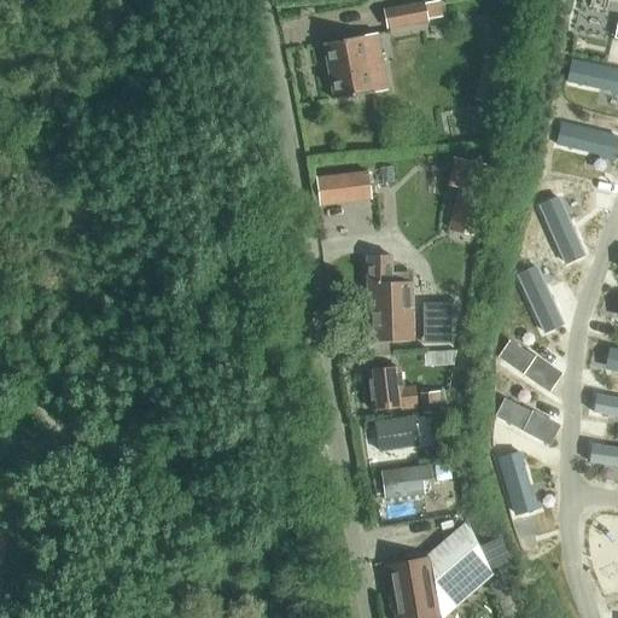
[(424,3),(382,11),(386,31),(427,23),(424,3)]
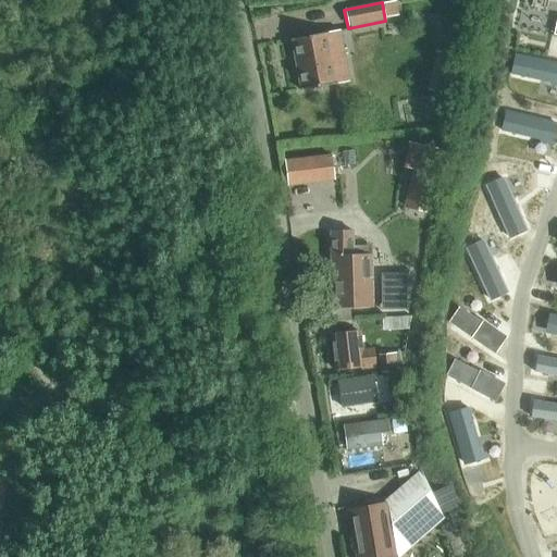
[(339,32),(291,40),(300,91),(336,85),(330,49),(342,47),(339,32)]
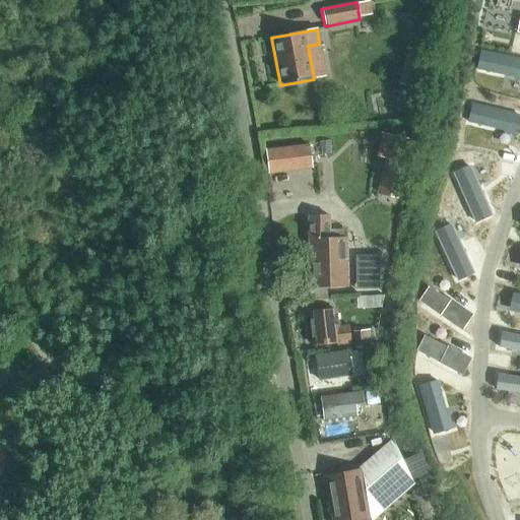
[(519,59),(480,51),(476,69),(515,78),(514,79),(519,80),(519,59)]
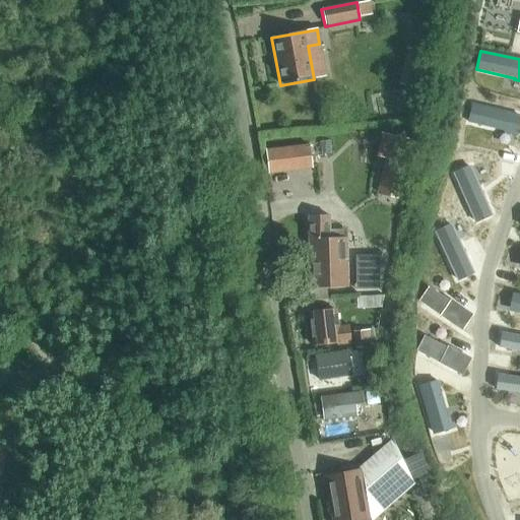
[(519,115),(471,105),(467,122),(506,131),(505,133),(517,136),(519,119),(519,115)]
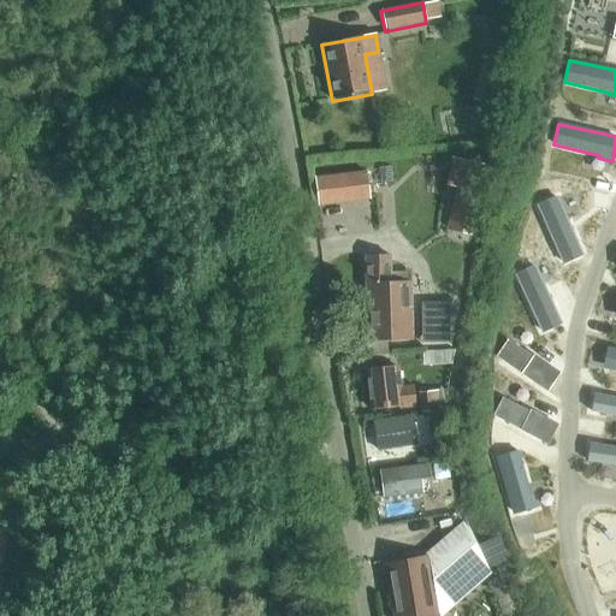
[(460,161),(448,220),(454,221),(451,232),(474,237),(477,226),(479,226),(491,167),(460,161)]
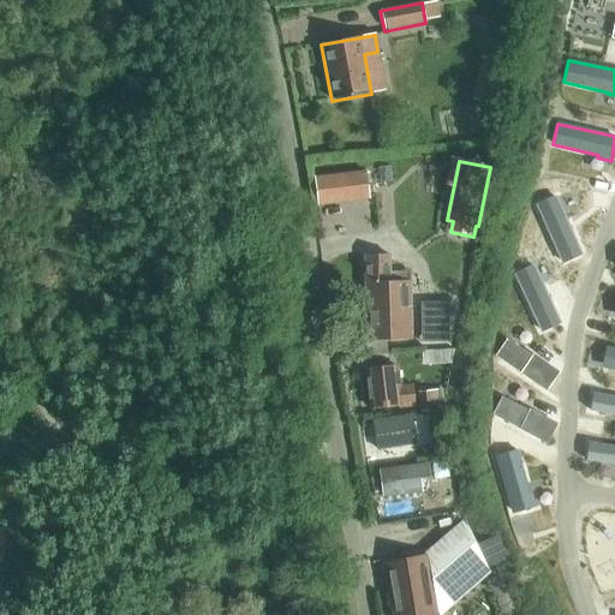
[(364,172),(315,179),(318,206),(368,198),(364,172)]
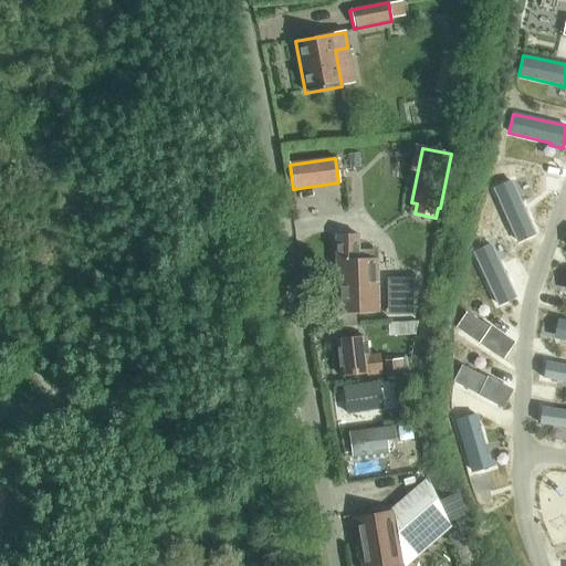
[(512,184),(494,191),(517,242),(535,234),(512,184)]
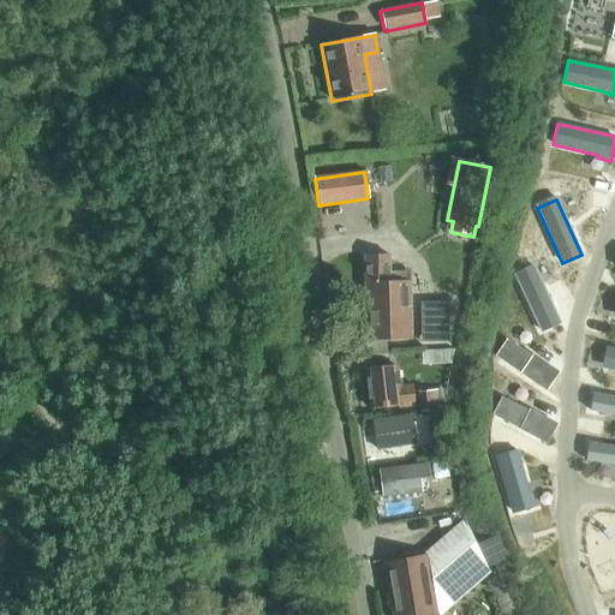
[(389,256),(364,256),(365,341),(410,340),(410,323),(408,273),(389,273),(389,256)]
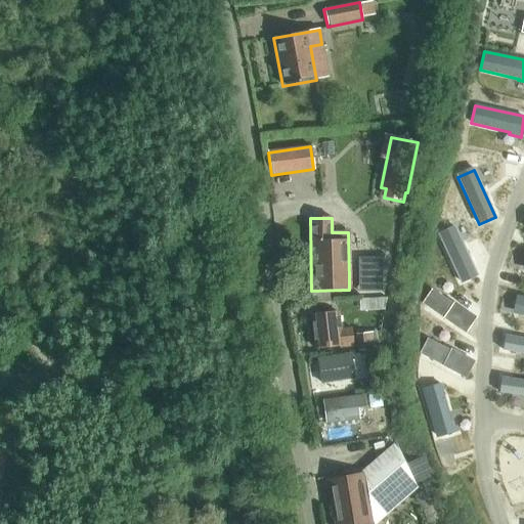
[(455,228),(439,235),(461,282),(477,274),(455,228)]
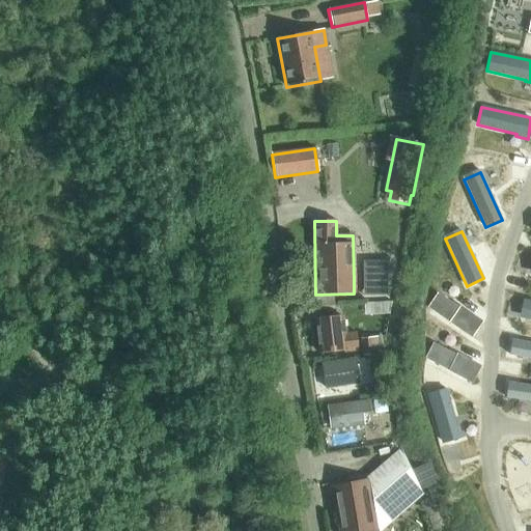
[(438,294),(427,308),(449,323),(449,324),(472,338),(482,323),(438,294)]
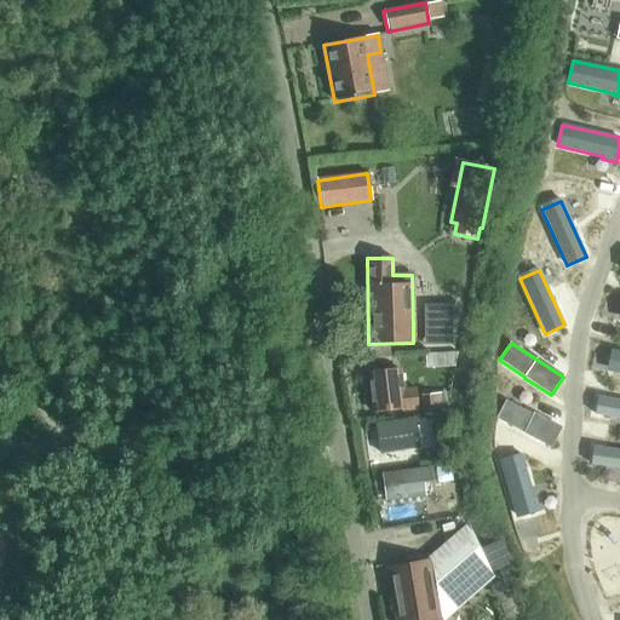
[(400,371),(368,374),(373,411),(401,408),(401,412),(418,409),(415,389),(402,390),(400,371)]
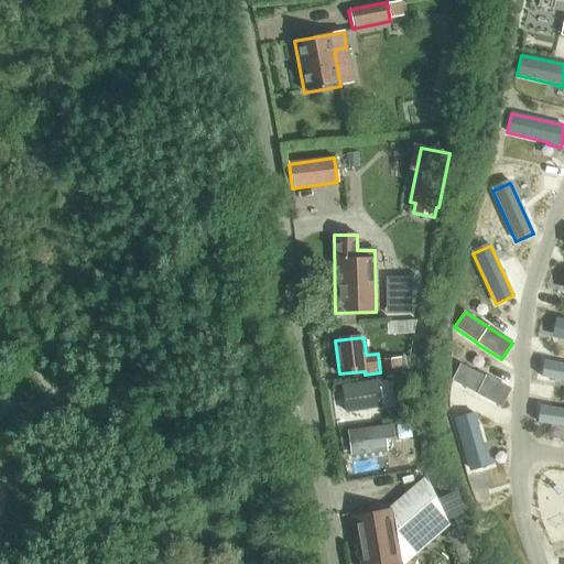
[(402,357),(383,359),(386,378),(403,376),(402,357)]
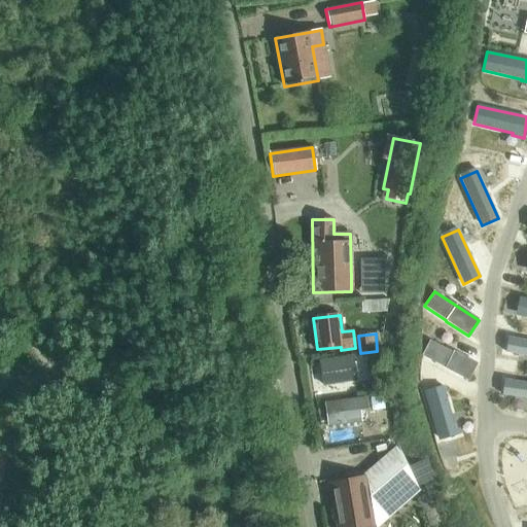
[(526,341),(508,338),(505,352),(526,356),(526,341)]
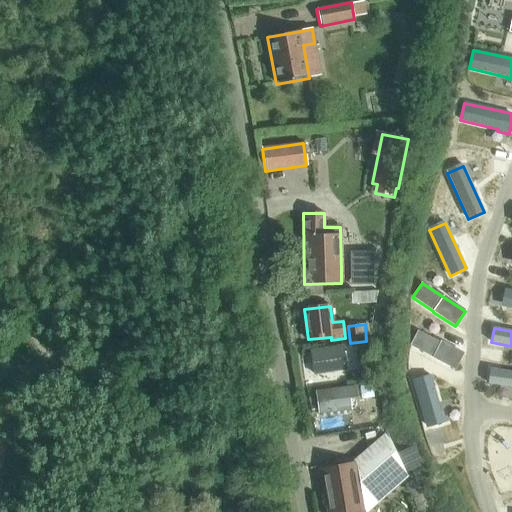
[(417,330),(410,346),(432,358),(455,370),(463,355),(417,330)]
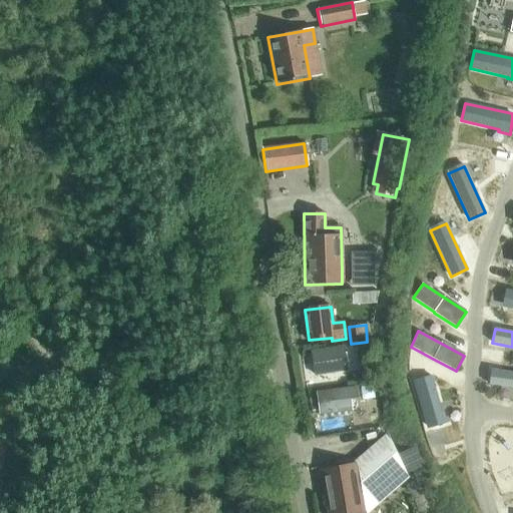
[(358,368),(358,345),(350,345),(349,367),(358,368)]
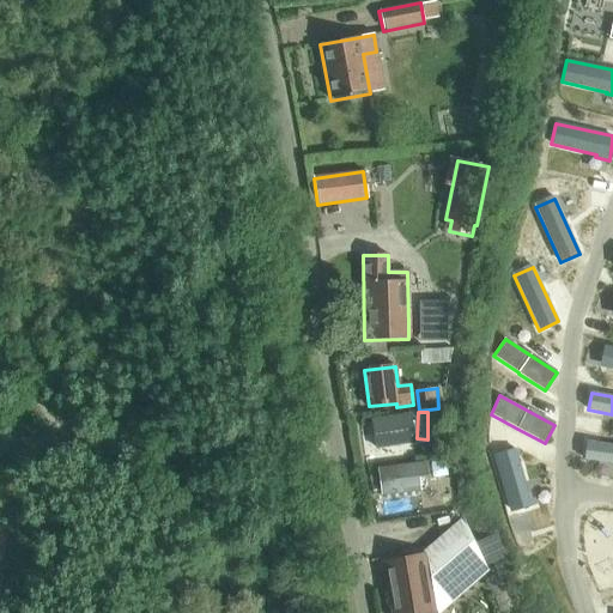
[(410,414),(371,420),(376,449),(414,443),(410,414)]
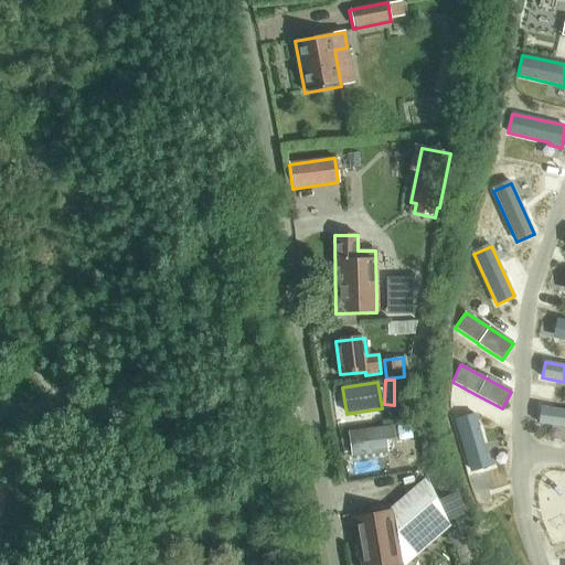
[(564,411),(541,407),(537,424),(564,427),(564,411)]
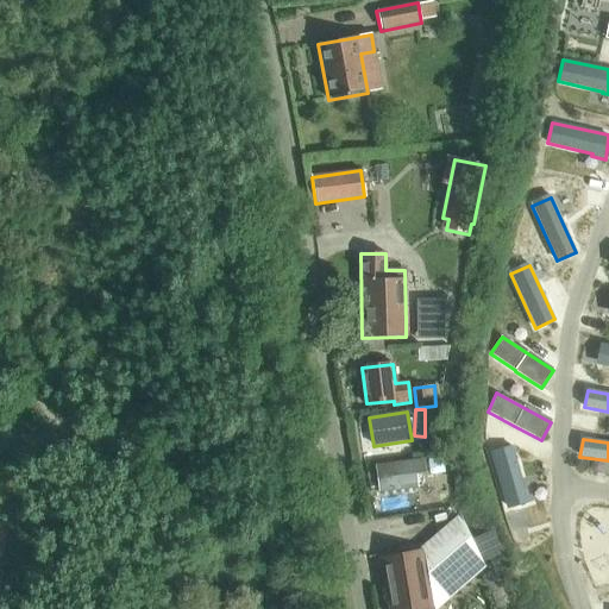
[(512,446),(491,452),(507,507),(516,504),(516,507),(531,502),(527,489),(525,489),(512,446)]
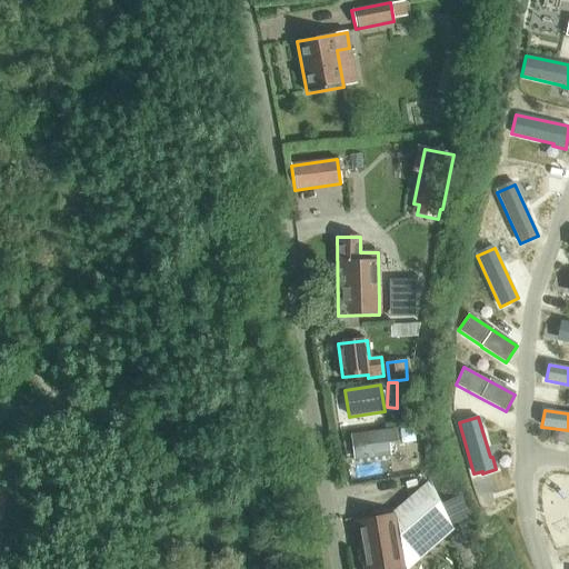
[(396,431),(351,437),(353,459),(389,455),(388,441),(397,440),(396,431)]
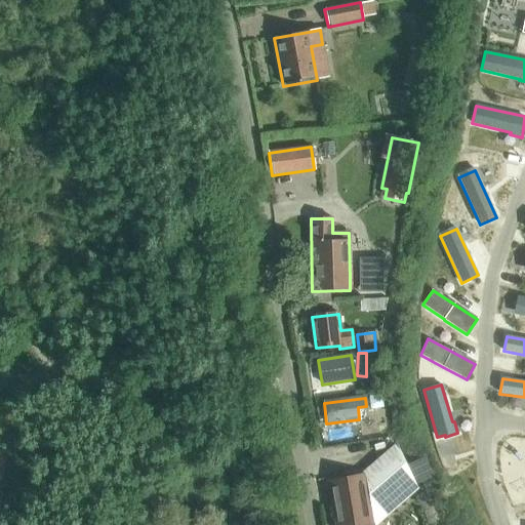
[(363,475),(327,481),(334,524),(373,524),(415,489),(398,449),(392,451),(385,472),(363,476),(363,475)]
